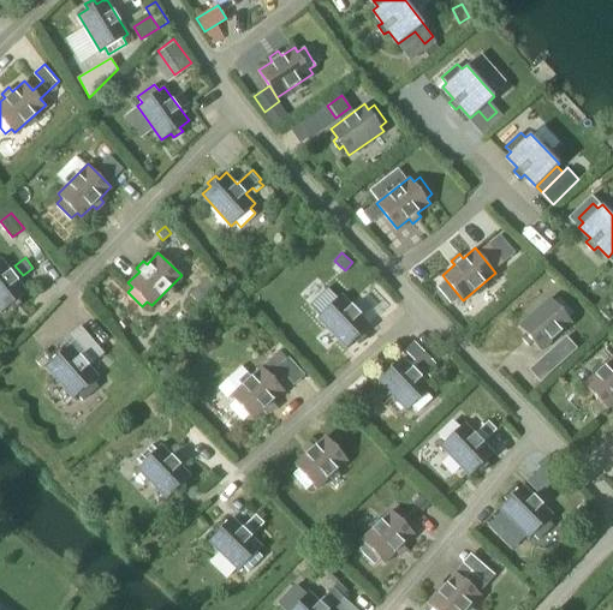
[(18,298),(27,292),(1,258),(0,258),(0,310),(1,311),(10,305),(13,309),(22,303),(18,298)]
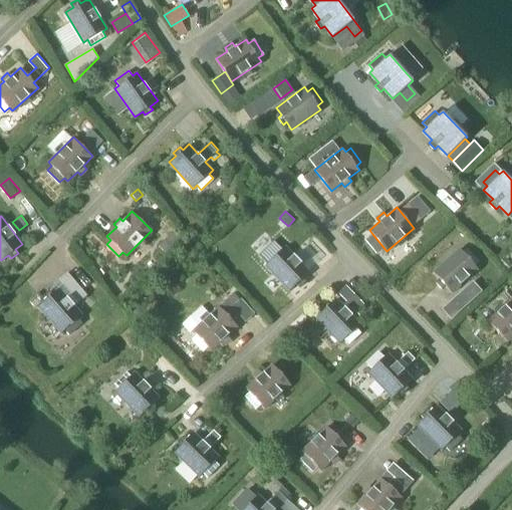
[(174,230),(158,244),(166,252),(182,238),(174,230)]
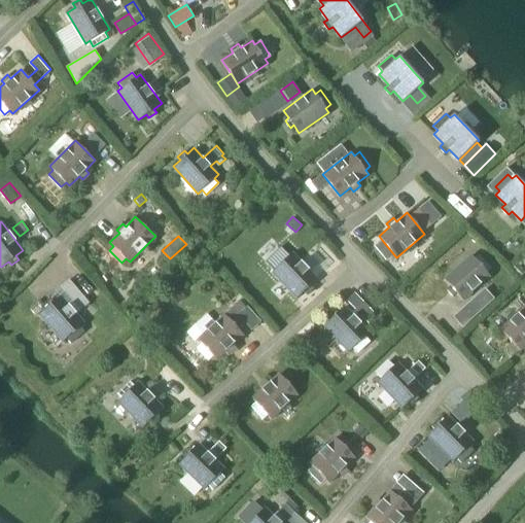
[(311,284),(317,278),(292,251),(288,255),(284,250),(272,263),(276,268),(272,271),(298,298),(304,290),(307,293),(314,287),(311,284)]
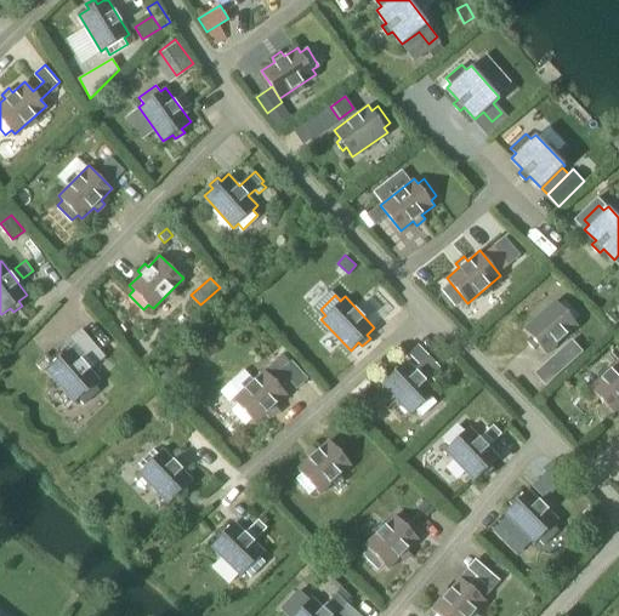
[(539,344),(546,353),(578,324),(574,320),(579,315),(566,300),(560,304),(556,300),(524,329),(532,336),(527,340),(534,348),(539,344)]
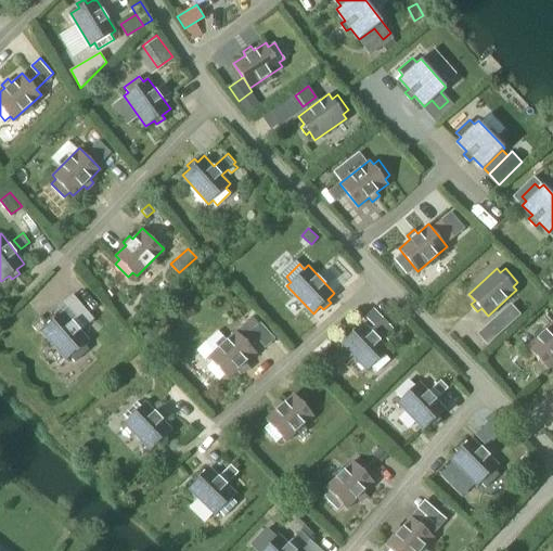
[(116,292),(112,286),(105,292),(110,297),(116,292)]
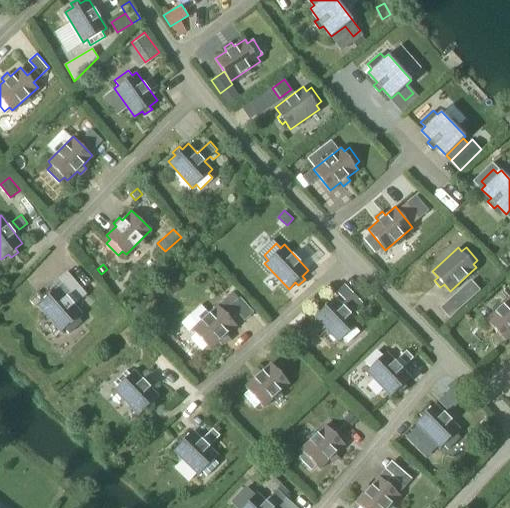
[(472,278),(456,292),(465,303),(481,289),(472,278)]
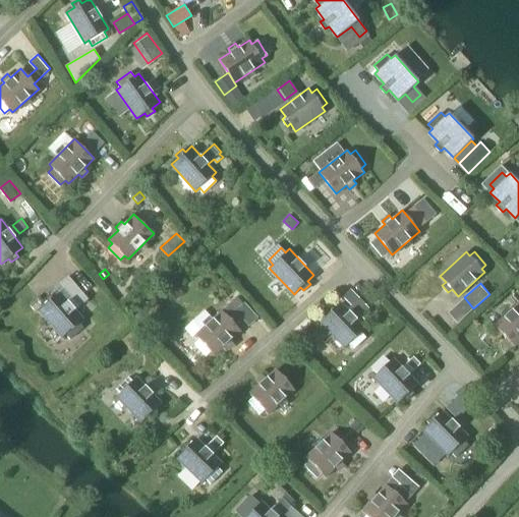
[(71,298),(78,306),(87,299),(79,291),(71,298)]
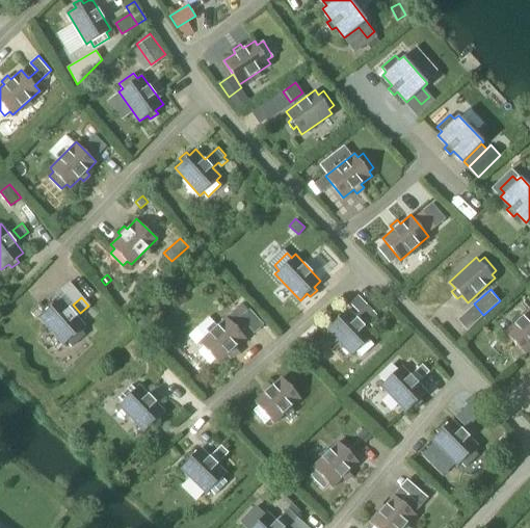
[(47,310),(40,316),(63,344),(68,341),(72,345),(85,334),(81,328),(85,325),(60,298),(54,305),(51,300),(44,307),(47,310)]
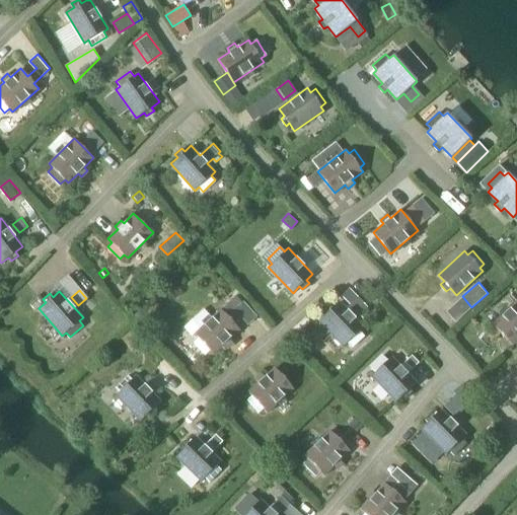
[(352,303),(359,311),(367,303),(359,296),(358,297),(352,303)]
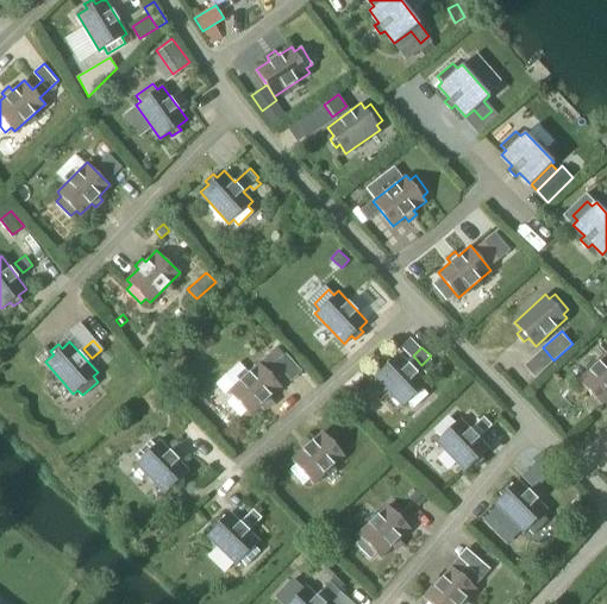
[(286,353),(267,370),(260,363),(229,391),(232,395),(227,401),(242,415),(246,410),(251,415),(262,404),(266,408),(274,401),(270,397),(281,387),(275,379),(285,371),(293,379),(301,371),(286,353)]
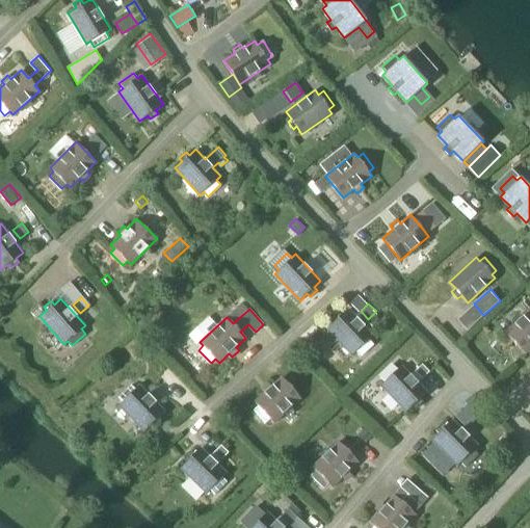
[(335,321),(327,328),(352,354),(356,351),(361,355),(374,343),(369,339),(373,335),(363,324),(354,316),(348,309),(341,315),(338,312),(332,318),(335,321)]
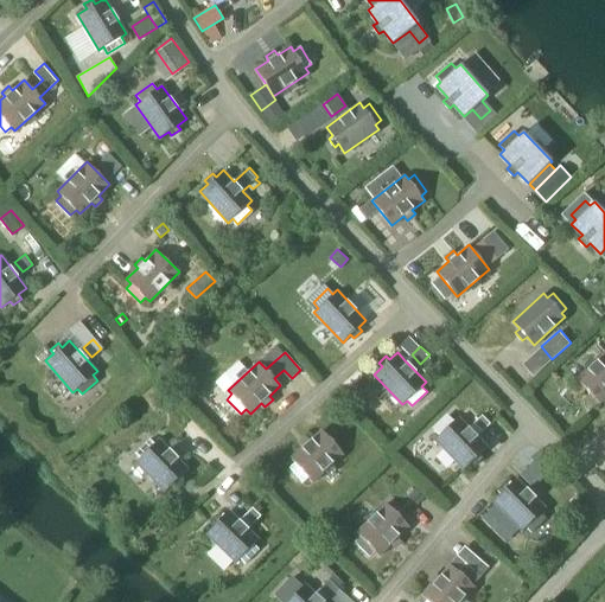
[(604,352),(577,379),(599,402),(604,396),(604,352)]
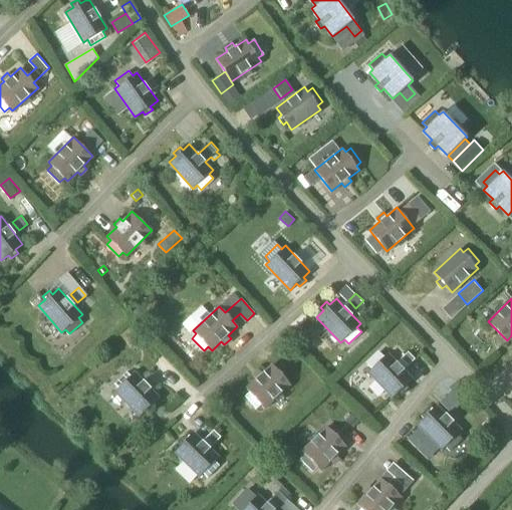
[(403,356),(410,364),(417,358),(410,350),(403,356)]
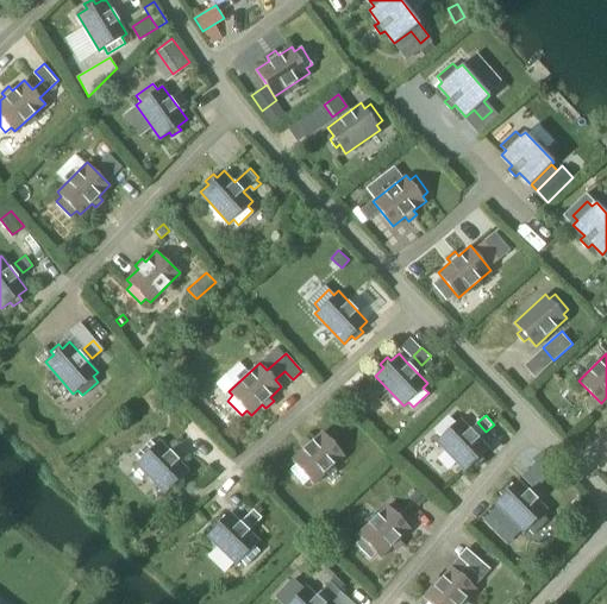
[(482,457),(490,448),(461,419),(457,423),(451,417),(437,432),(442,436),(438,441),(467,471),(475,464),(479,467),(486,460),(482,457)]
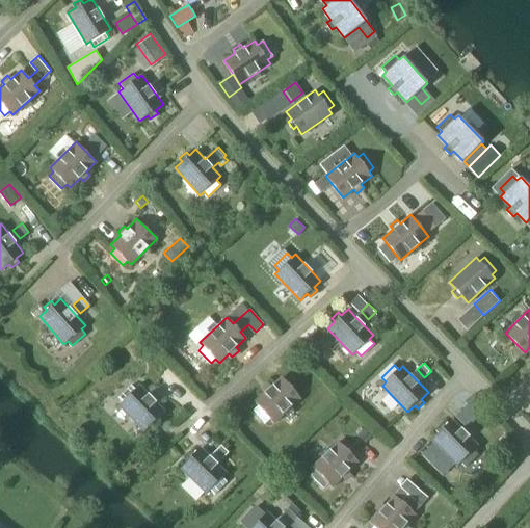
[(442,367),(429,380),(444,393),(456,379),(442,367)]
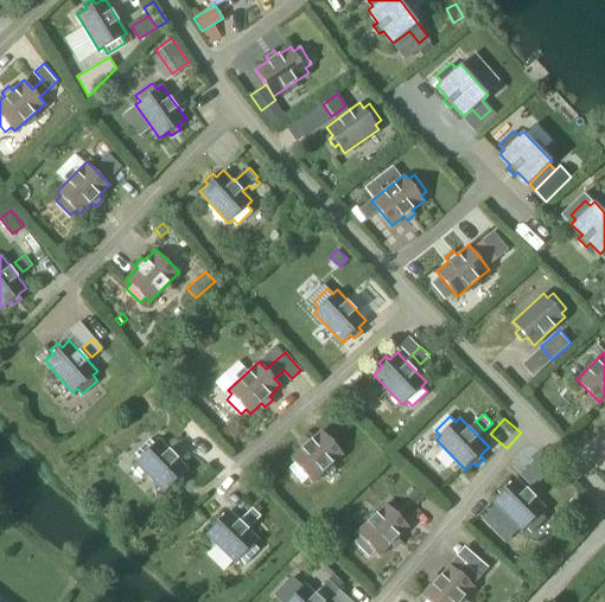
[(312,481),(343,453),(322,429),(310,440),(306,436),(299,443),(303,447),(291,458),(294,462),(290,467),(303,481),(309,476),(312,481)]
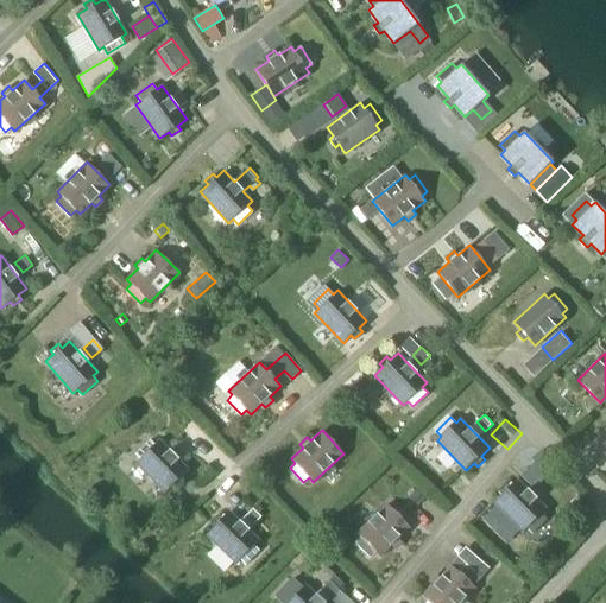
[(181,477),(188,470),(159,439),(155,444),(150,438),(136,452),(140,458),(136,462),(165,492),(172,484),(176,488),(184,481),(181,477)]
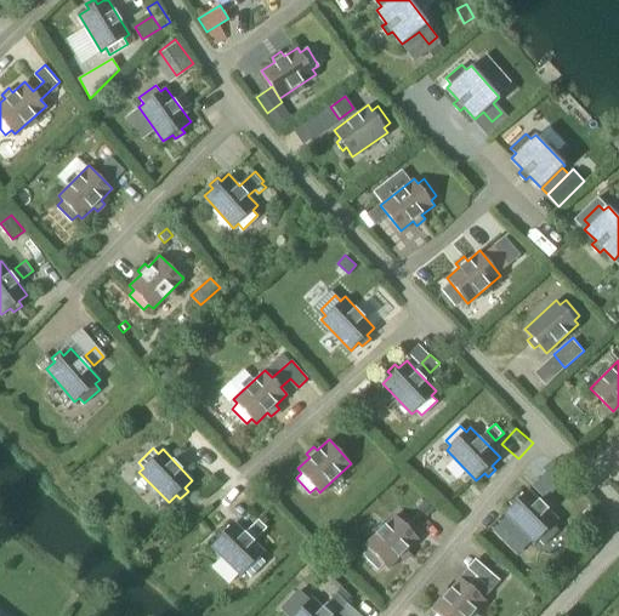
[(512,505),(505,512),(534,542),(539,537),(544,543),(560,529),(554,523),(558,519),(528,489),(521,496),(517,492),(509,500),(512,505)]
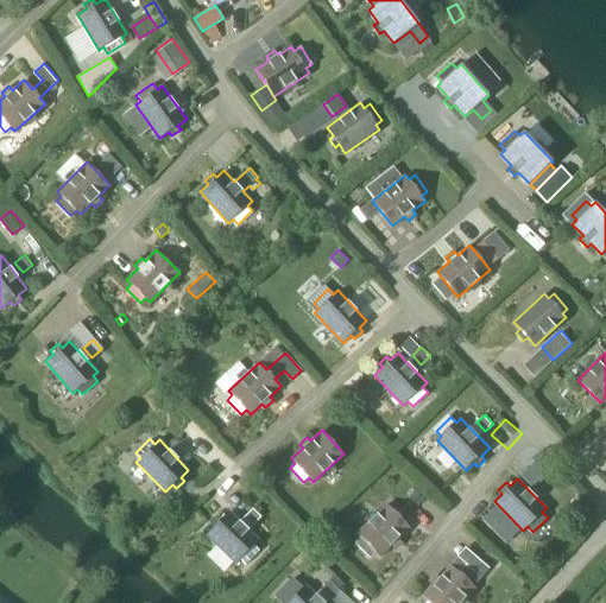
[(415,488),(409,494),(418,503),(424,497),(415,488)]
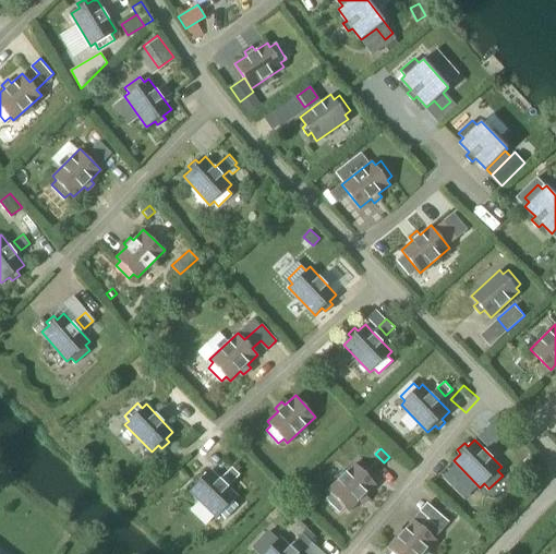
[(237,461),(232,466),(232,467),(237,471),(241,466),(237,461)]
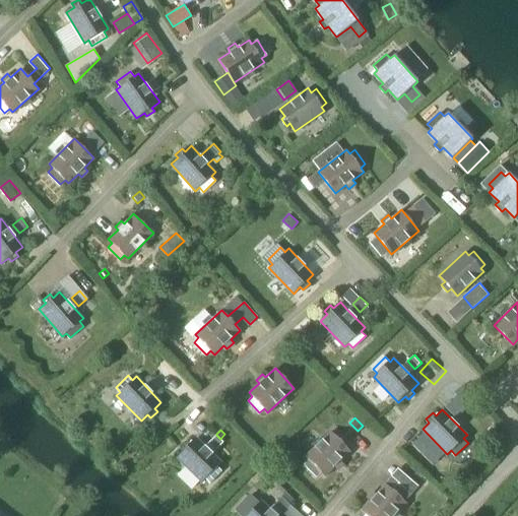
[(350,450),(330,431),(305,456),(309,459),(305,464),(317,476),(321,471),(325,475),(334,466),(337,469),(343,462),(340,459),(350,450)]
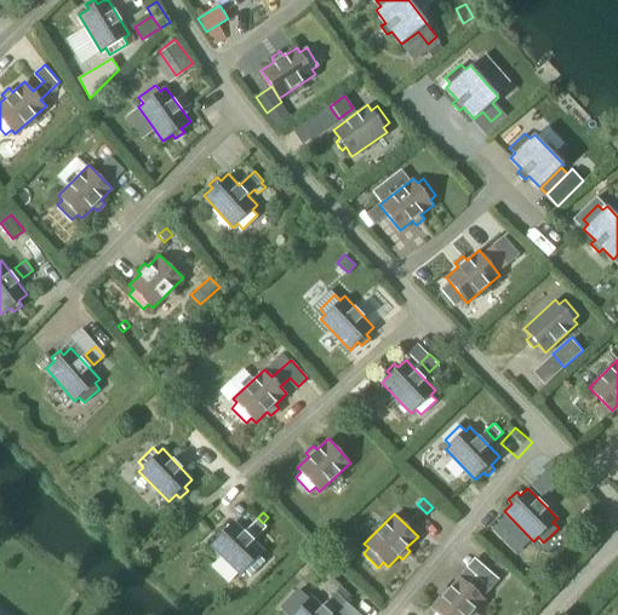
[(258,518),(250,527),(258,534),(267,526),(263,523),(258,518)]
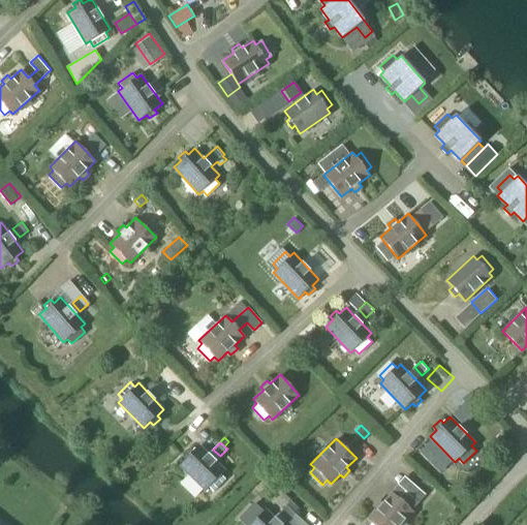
[(186,458),(180,465),(206,490),(209,487),(214,491),(226,479),(221,473),(225,470),(216,461),(209,454),(199,444),(192,452),(189,449),(183,455),(186,458)]
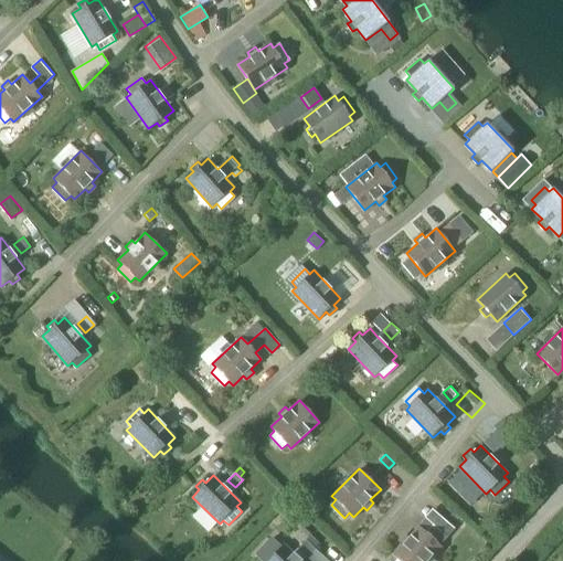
[(435,524),(427,532),(418,526),(409,537),(405,533),(399,540),(403,543),(393,554),(397,558),(394,560),(426,560),(442,544),(441,544),(448,536),(443,531),(450,522),(434,508),(426,516),(435,524)]
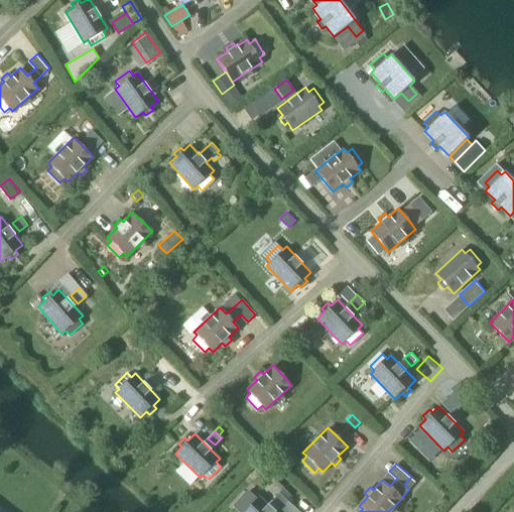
[(272,500),(280,507),(291,495),(283,488),(272,500)]
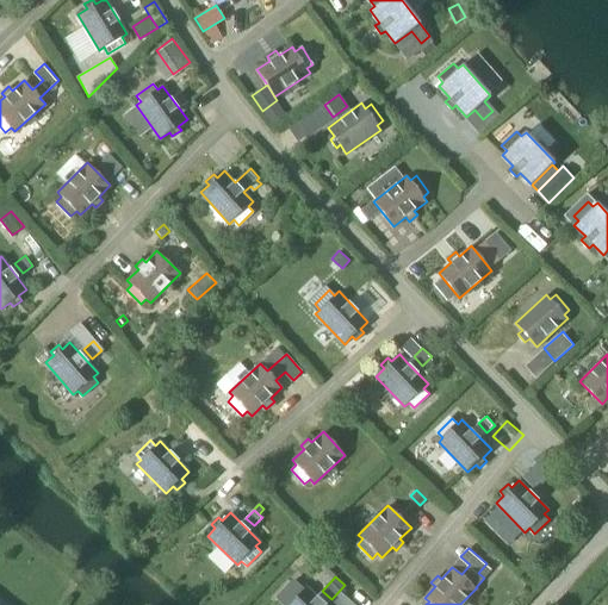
[(327,604),(306,586),(302,591),(297,585),(283,600),(287,604),(327,604)]
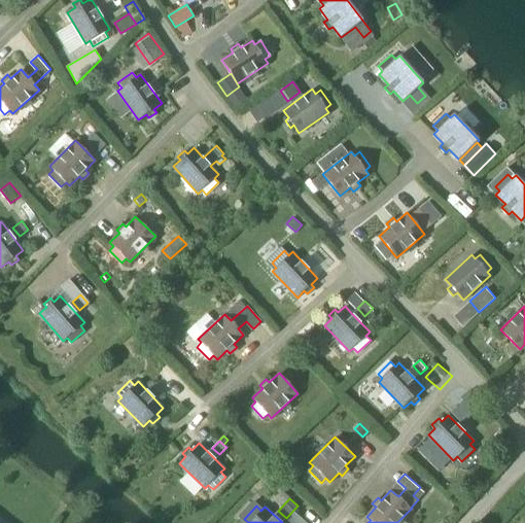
[(292,516),(305,522),(306,522),(312,513),(299,506),(292,516)]
